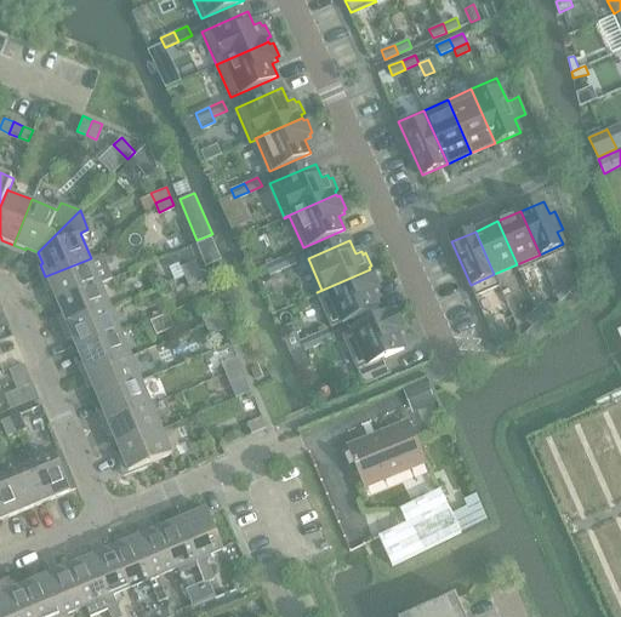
[(57,301),(101,281),(113,276),(103,252),(91,258),(45,276),(50,289),(51,289),(57,301)]
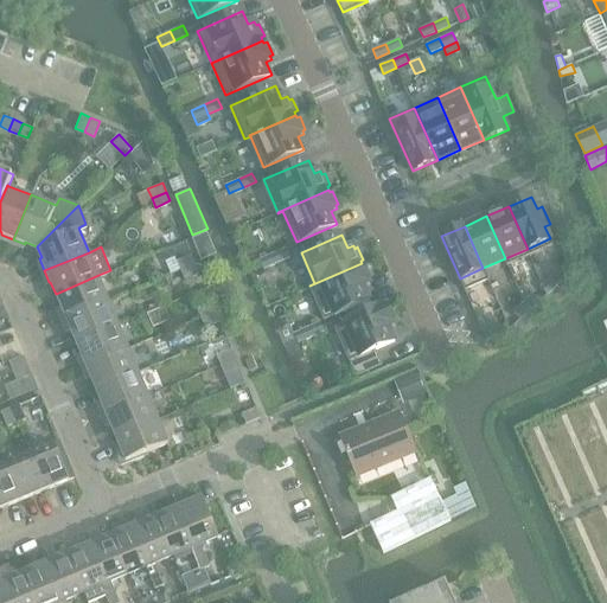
[(286,247),(273,252),(276,262),(289,256),(286,247)]
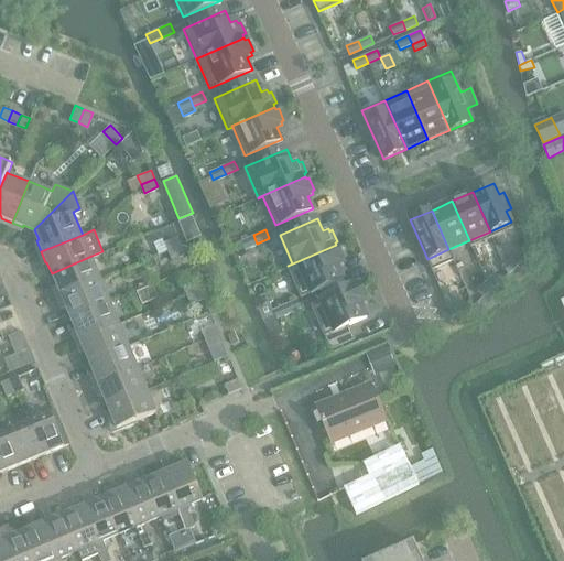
[(167,249),(169,250),(182,244),(179,235),(164,241),(167,249)]
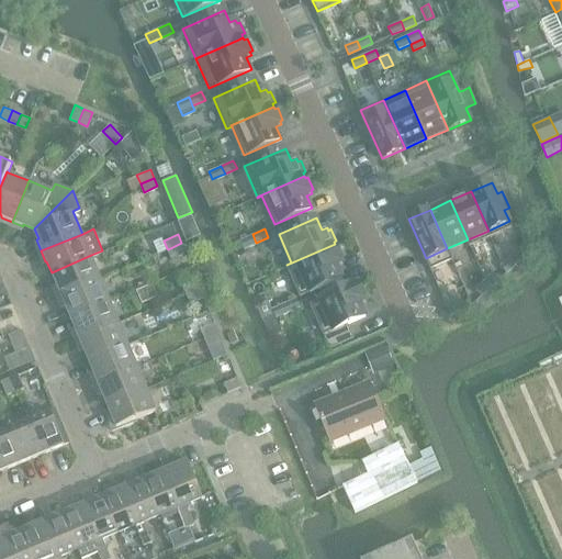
[(253,234),(240,239),(244,248),(256,243),(253,234)]
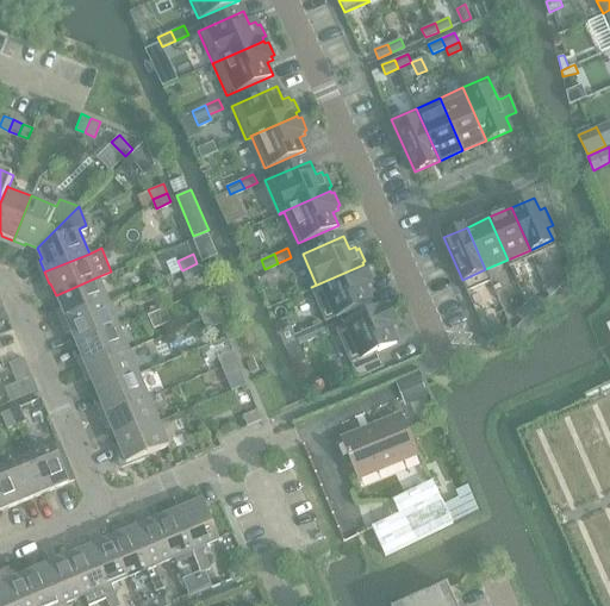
[(176,256),(166,261),(172,274),(181,269),(178,261),(176,256)]
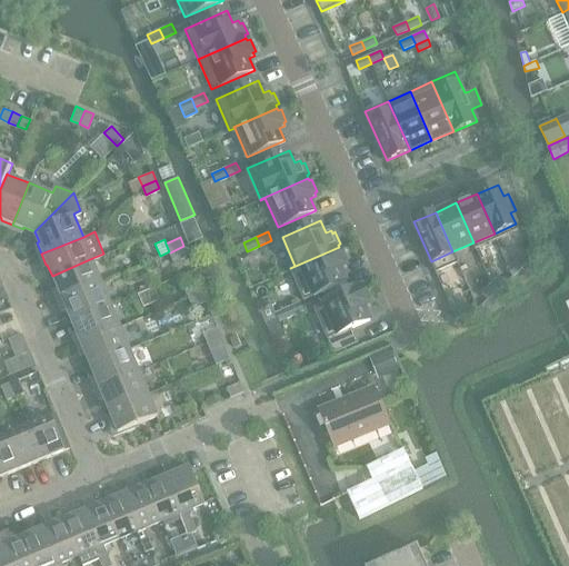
[(187,255),(183,246),(170,252),(173,261),(187,255)]
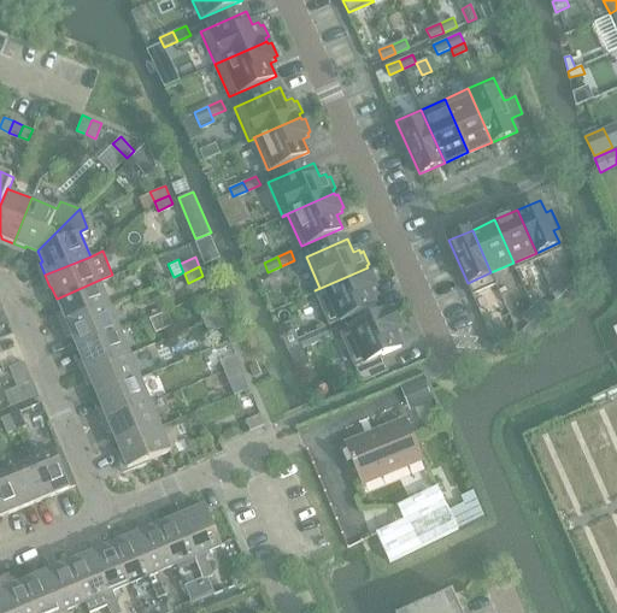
[(368,267),(315,290),(329,324),(376,304),(370,290),(376,288),(374,284),(377,283),(371,270),(369,271),(368,267)]
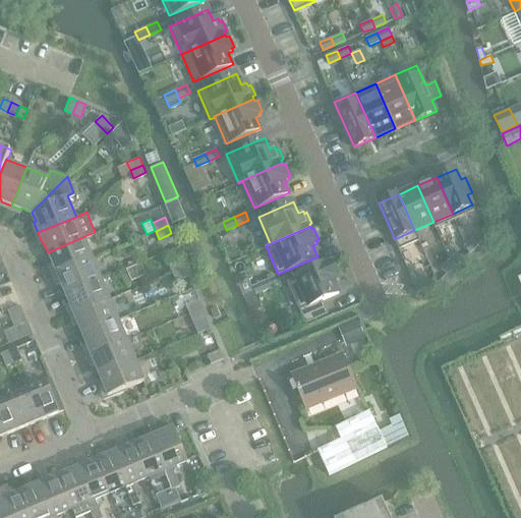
[(51,263),(55,273),(93,256),(84,236),(48,252),(52,263),(51,263)]
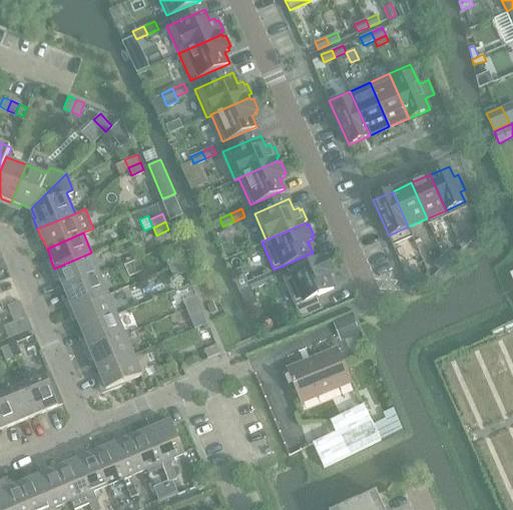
[(465,233),(457,241),(462,247),(471,239),(465,233)]
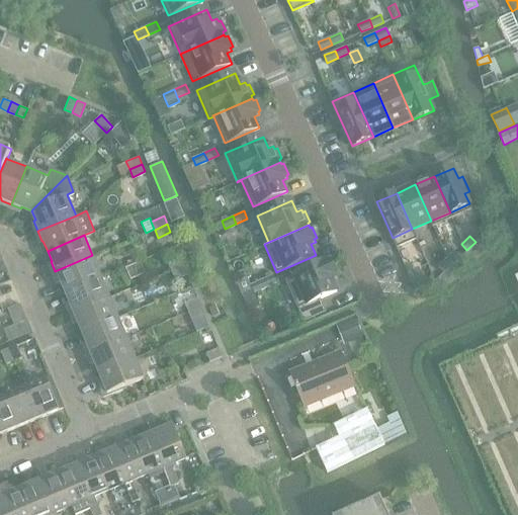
[(461,255),(456,249),(447,257),(453,263),(461,255)]
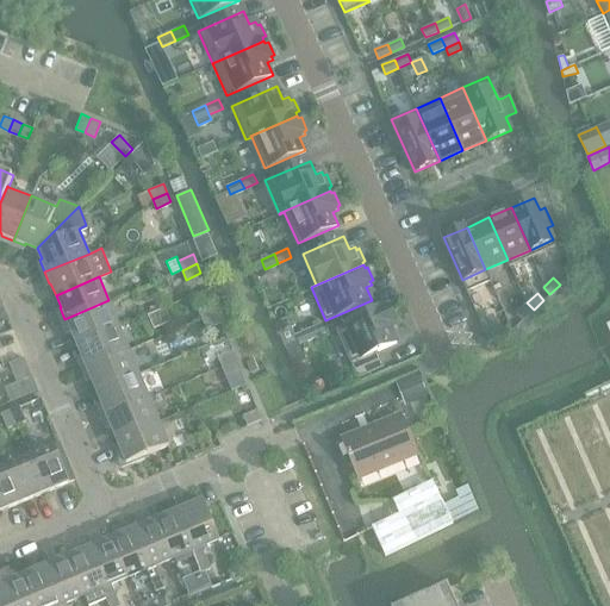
[(70,331),(75,343),(119,324),(109,300),(64,319),(69,331),(70,331)]
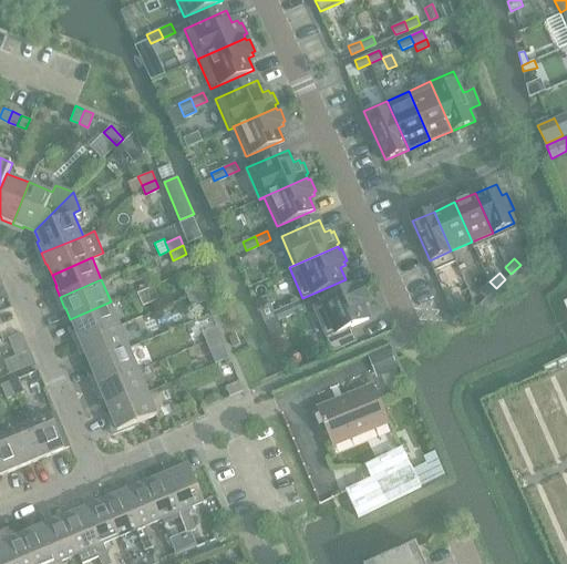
[(184,287),(187,296),(202,289),(197,280),(184,287)]
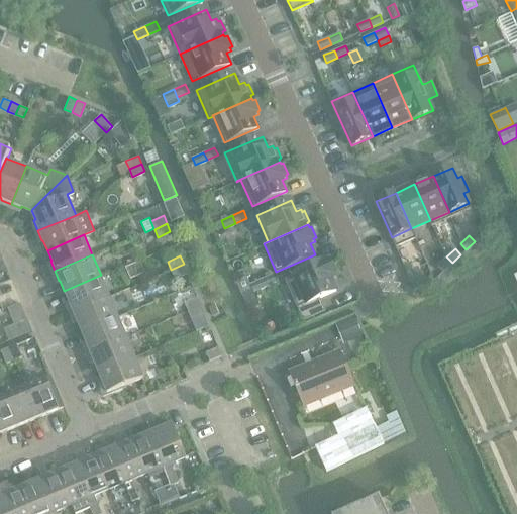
[(446,257),(437,265),(443,271),(452,263),(446,257)]
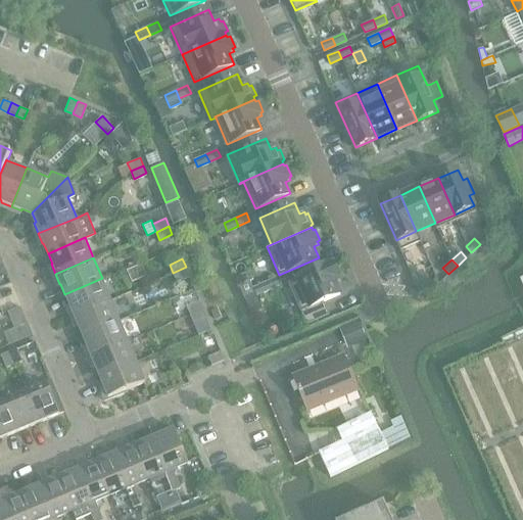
[(333,263),(288,282),(306,324),(329,314),(323,300),(340,293),(335,282),(340,280),(339,277),(341,275),(336,265),(334,266),(333,263)]
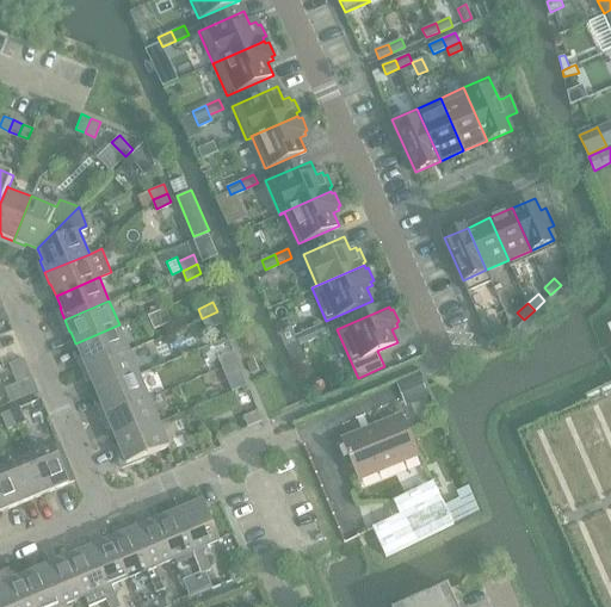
[(221,321),(217,311),(202,319),(205,327),(221,321)]
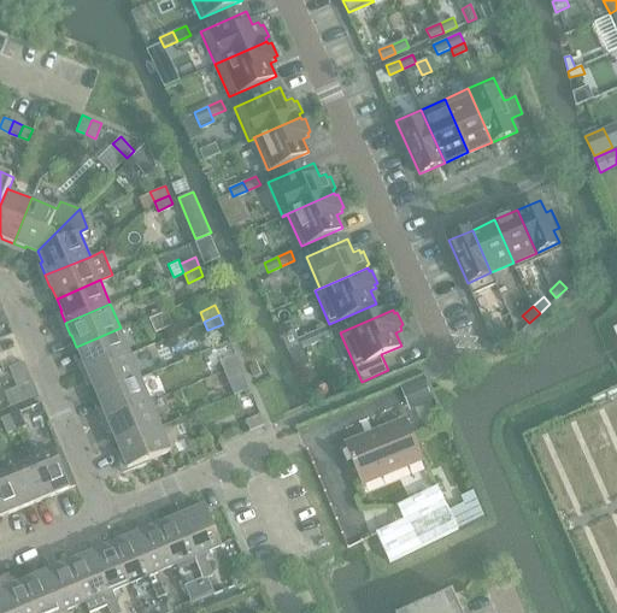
[(325,326),(312,332),(316,341),(329,335),(325,326)]
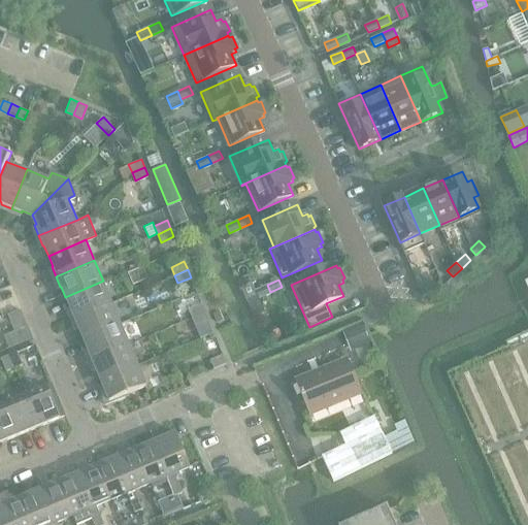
[(68,307),(72,318),(111,301),(103,281),(65,297),(69,307),(68,307)]
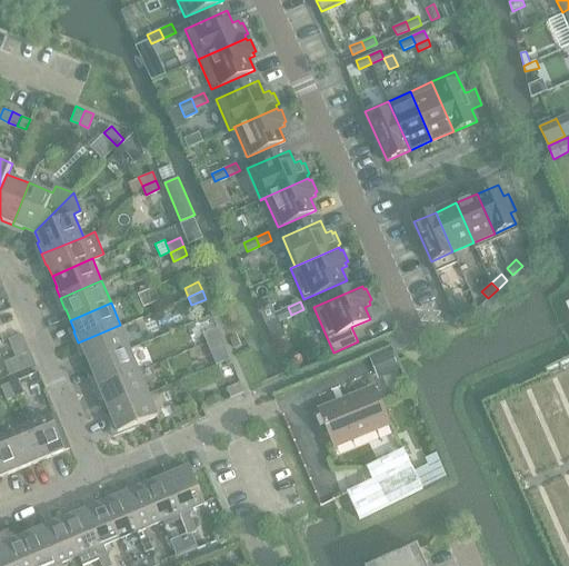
[(271,303),(260,308),(265,319),(277,314),(276,313),(271,303)]
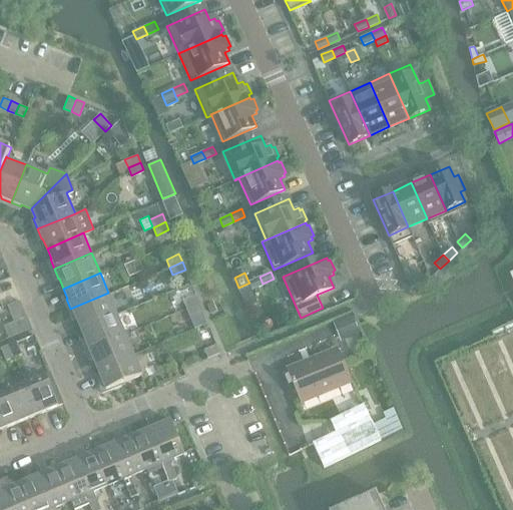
[(419,274),(408,279),(411,287),(422,282),(419,274)]
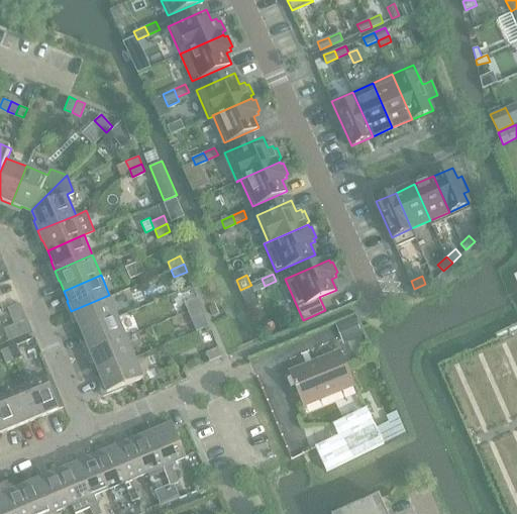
[(262,279),(250,284),(251,285),(253,291),(265,286),(262,279)]
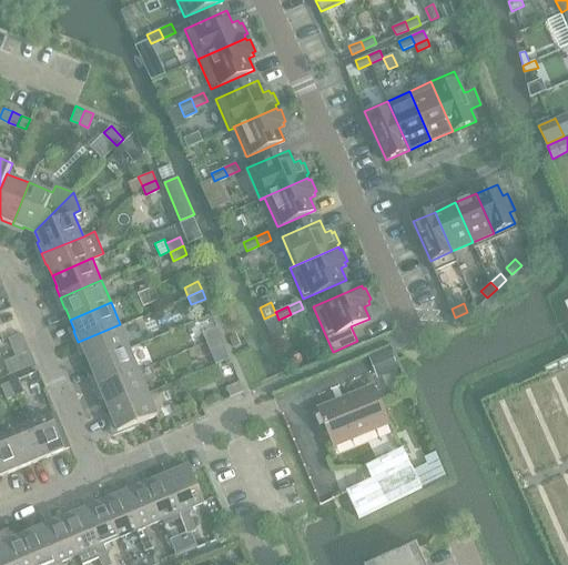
[(84,353),(89,363),(129,346),(120,324),(78,342),(82,353),(84,353)]
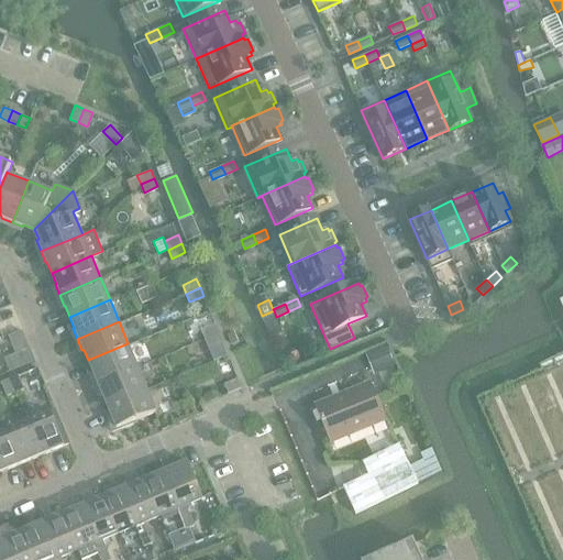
[(201,328),(205,337),(218,331),(214,322),(201,328)]
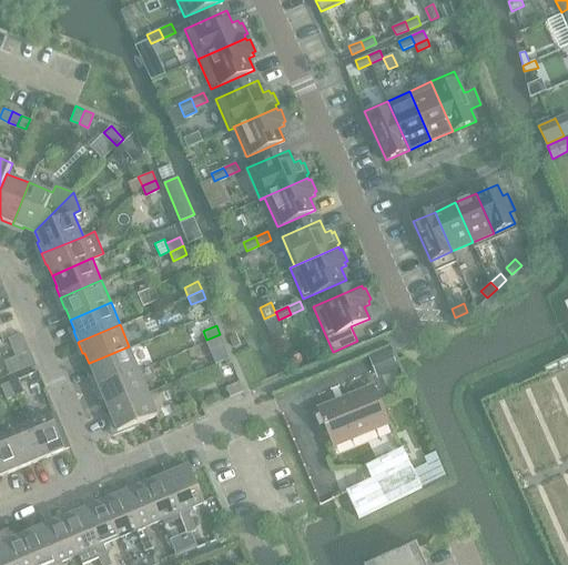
[(9,338),(12,346),(27,341),(22,332),(9,338)]
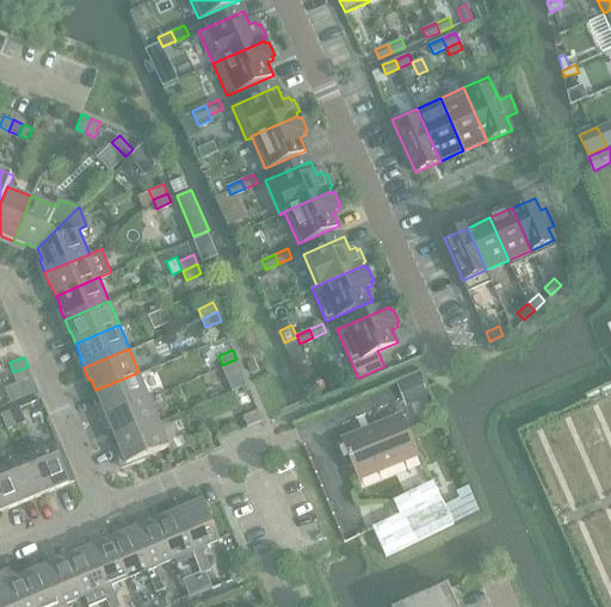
[(253,357),(246,360),(251,370),(257,367),(253,357)]
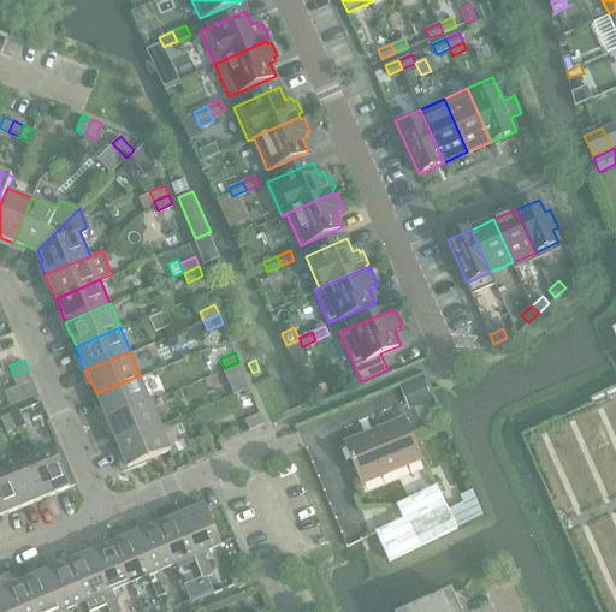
[(243,372),(238,362),(224,368),(227,378),(243,372)]
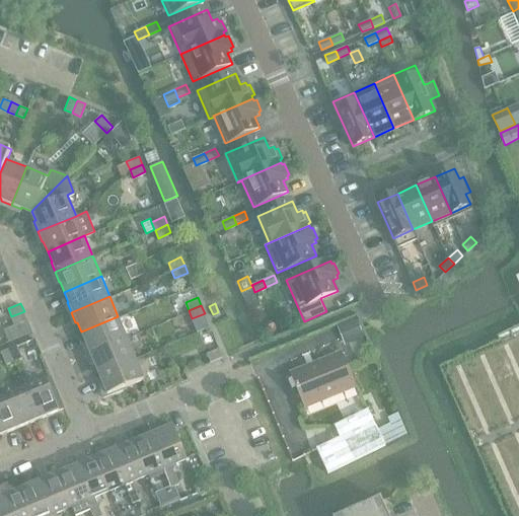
[(27,319),(24,311),(11,316),(14,324),(4,328),(9,341),(32,330),(27,319)]
